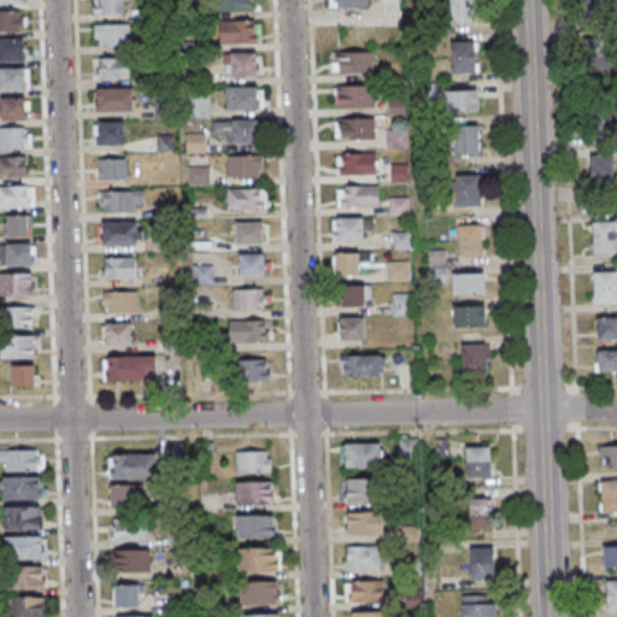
[(93,0),(94,13),(124,13),(124,0),(93,0)]
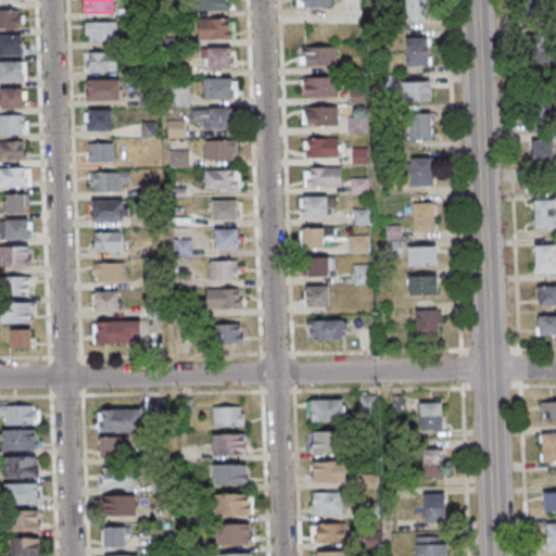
[(197,0),(198,11),(229,11),(229,0),(197,0)]
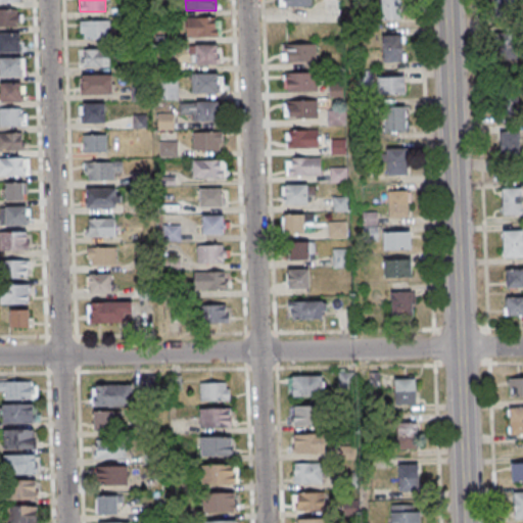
[(324,0),(324,21),(340,21),(339,0),(324,0)]
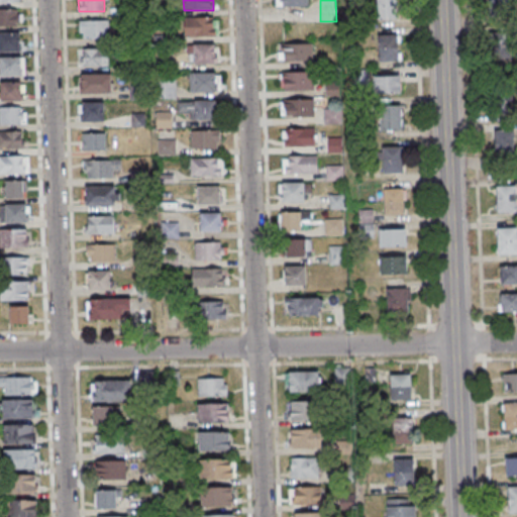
[(377,0),(377,19),(397,19),(396,0),(377,0)]
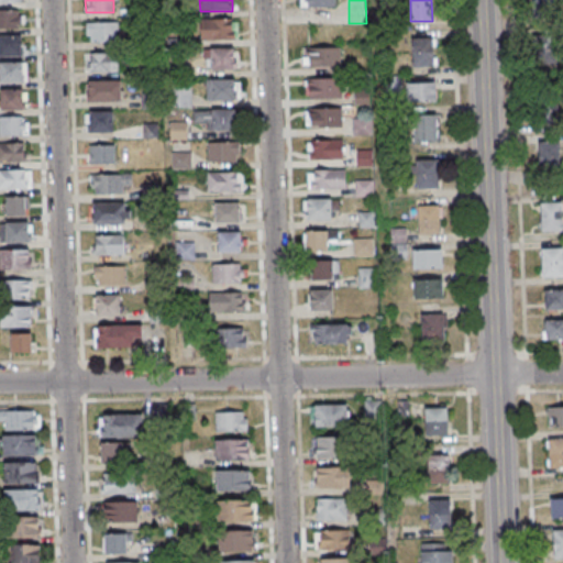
[(23,9),(0,9),(0,28),(23,28),(23,9)]
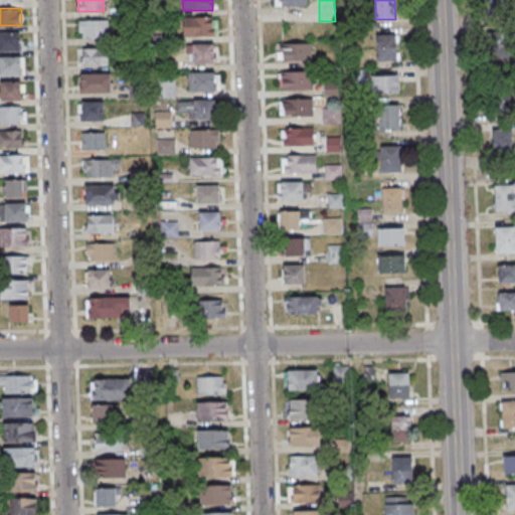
[(183,18),(183,37),(215,37),(215,18),(183,18)]
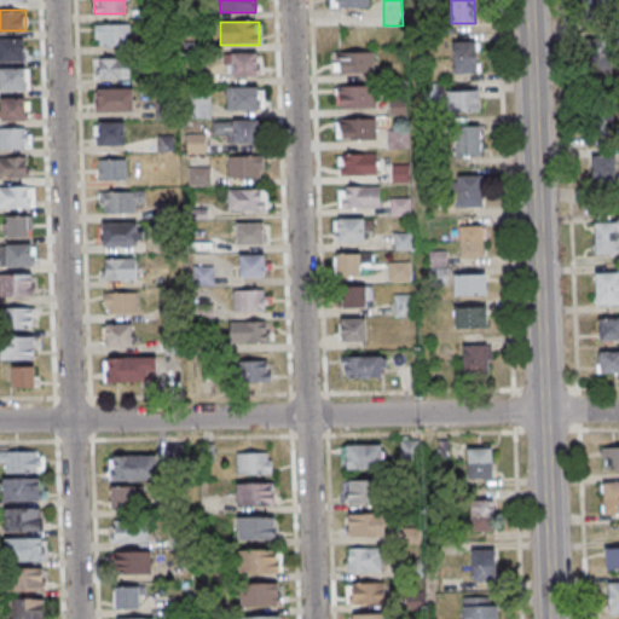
[(94,24),(94,46),(134,46),(134,24),(94,24)]
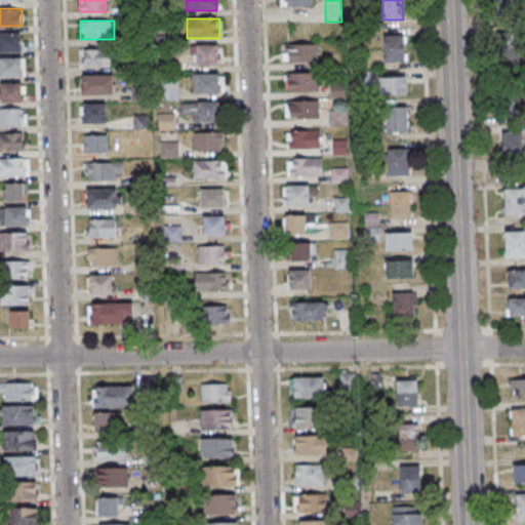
[(0,51),(21,52),(21,32),(0,32),(0,51)]
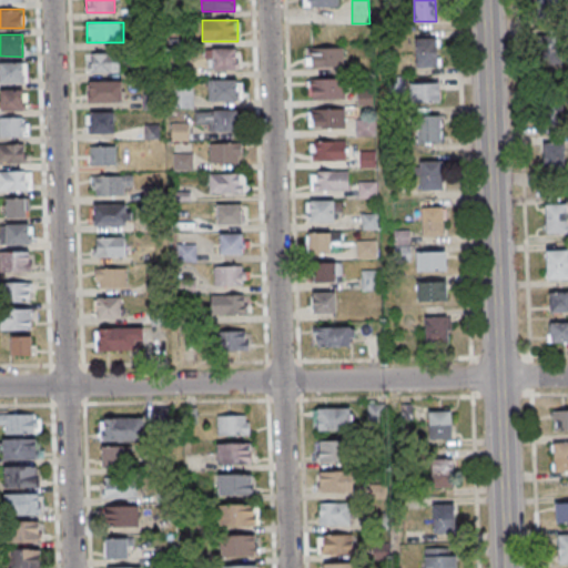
[(567,77),(567,34),(538,34),(538,77),(567,77)]
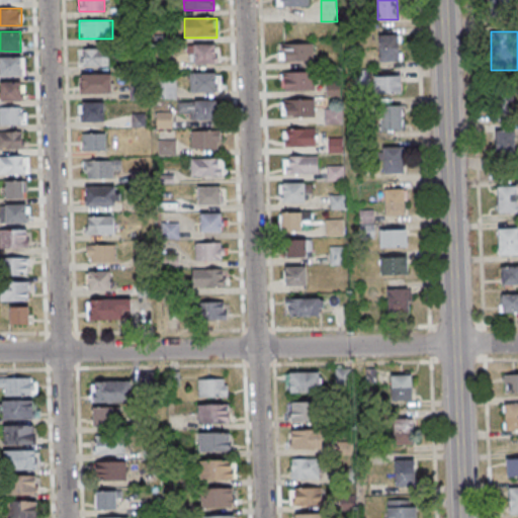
[(399,33),(379,33),(379,62),(399,62),(399,33)]
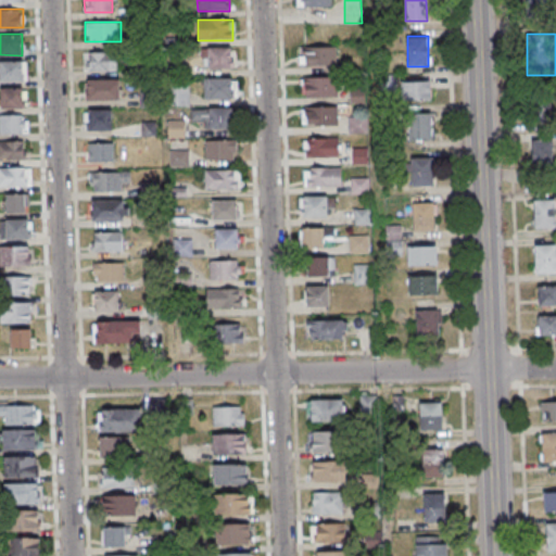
[(336,65),(336,47),(300,47),(300,65),(336,65)]
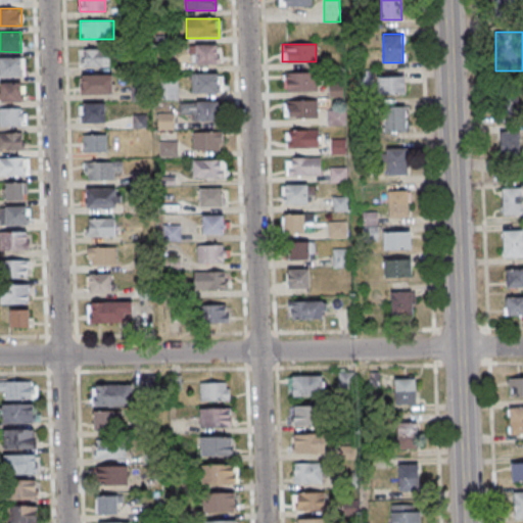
[(219,46),(192,46),(192,65),(219,65),(219,46)]
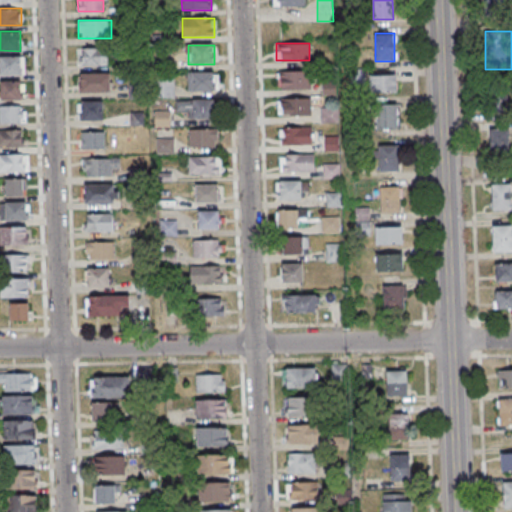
[(109,65),(109,47),(81,47),(81,65),(109,65)]
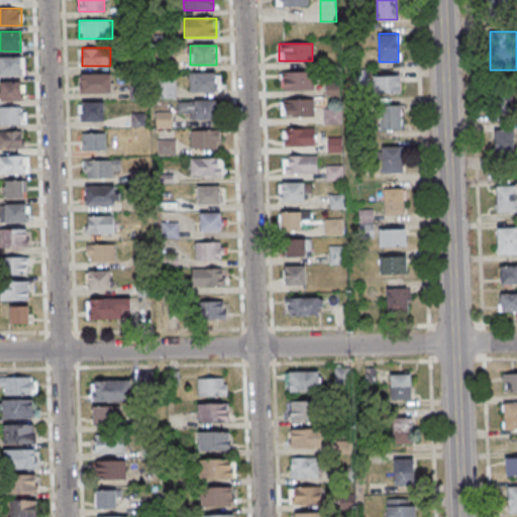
[(24,57),(0,56),(0,75),(24,75),(24,57)]
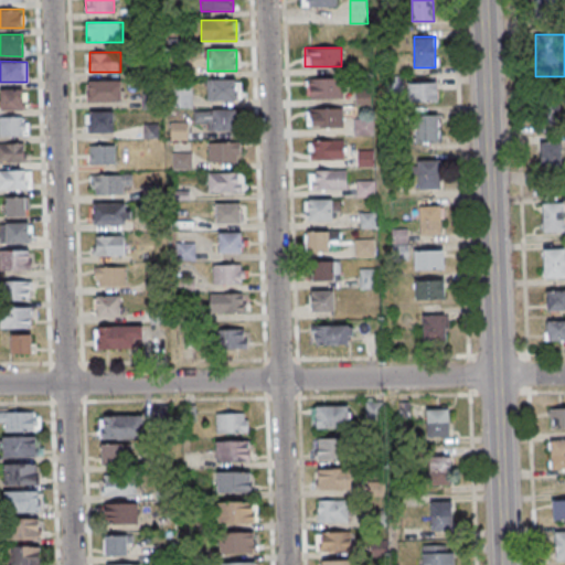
[(343,98),(343,78),(309,78),(309,98),(343,98)]
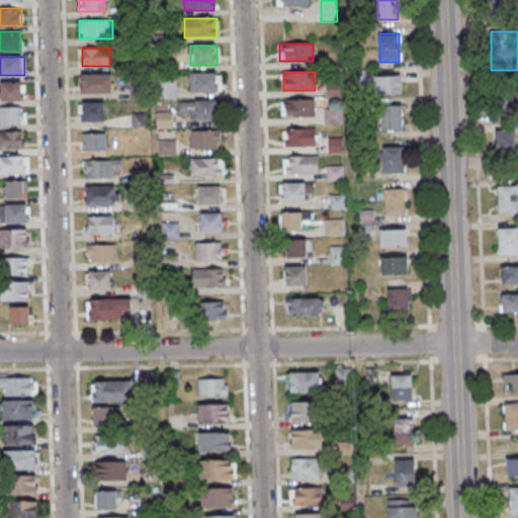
[(111,74),(80,74),(80,93),(111,93),(111,74)]
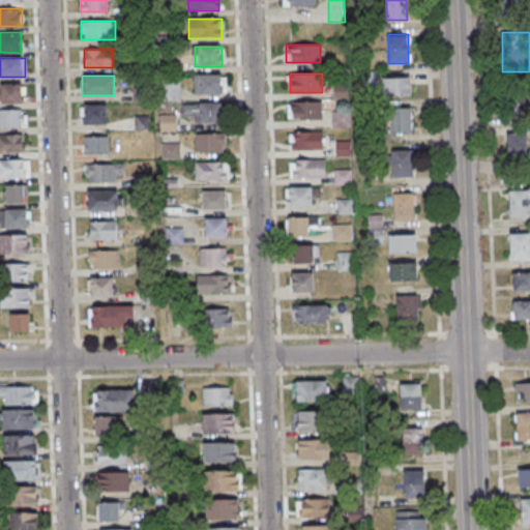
[(224,76),(195,76),(195,94),(224,94),(224,76)]
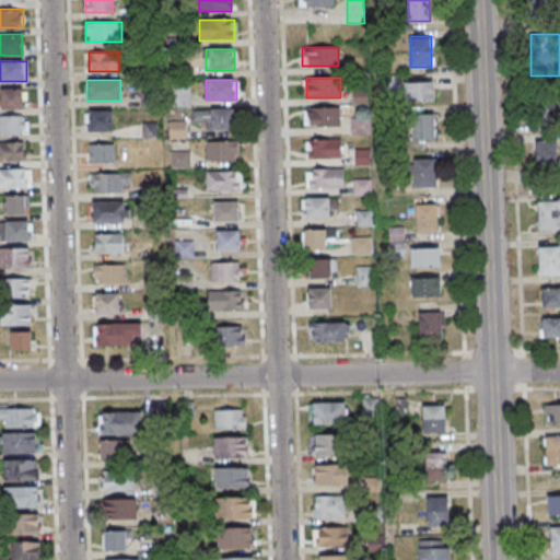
[(434,81),(407,81),(407,101),(434,101),(434,81)]
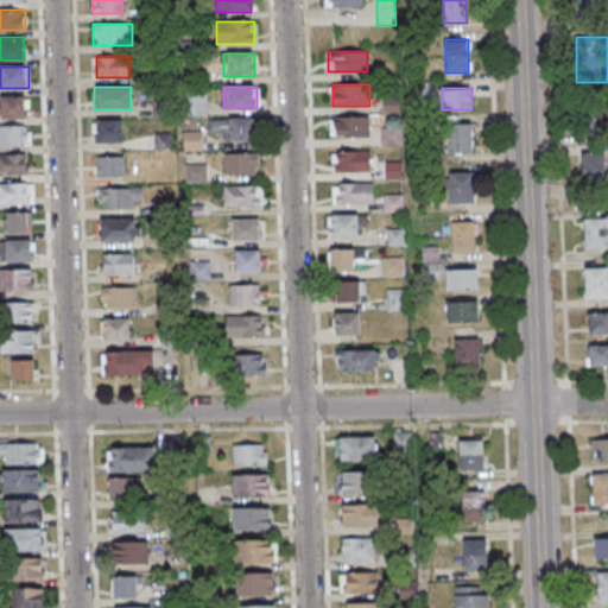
[(206,93),(188,93),(188,116),(206,116),(206,93)]
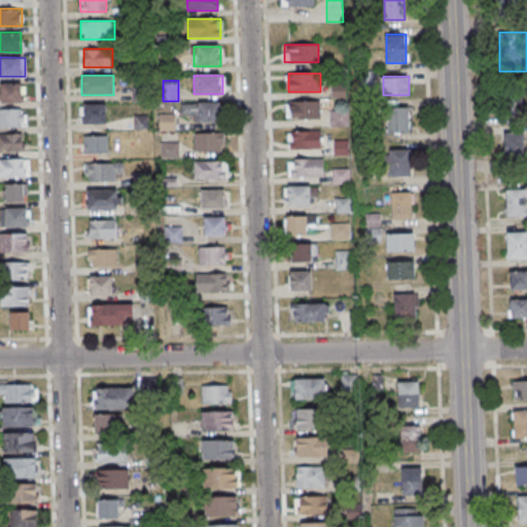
[(1,102),(25,102),(25,83),(1,83),(1,102)]
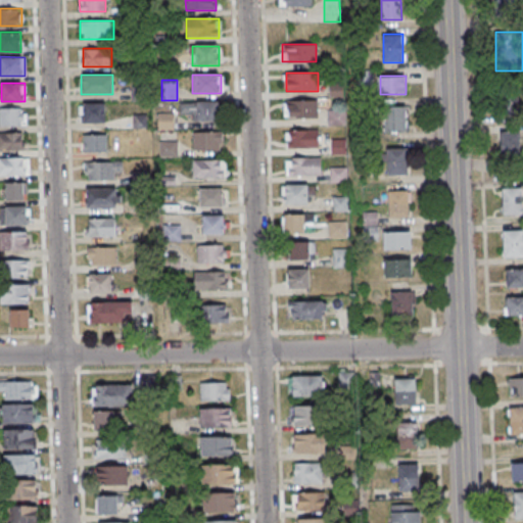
[(521,86),(495,86),(495,116),(521,116),(521,86)]
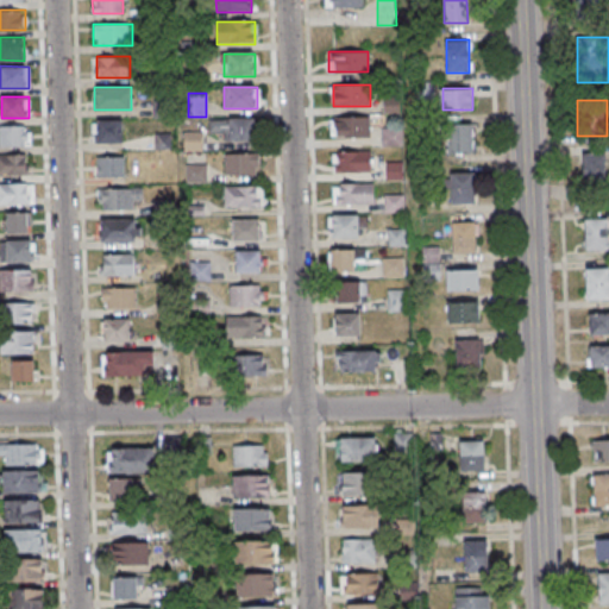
[(370,117),(332,117),(332,138),(370,138),(370,117)]
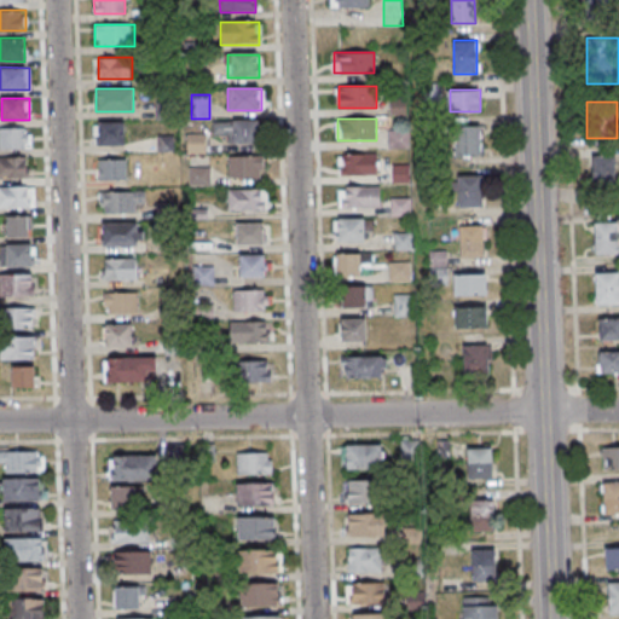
[(125,122),(94,122),(94,145),(125,145),(125,122)]
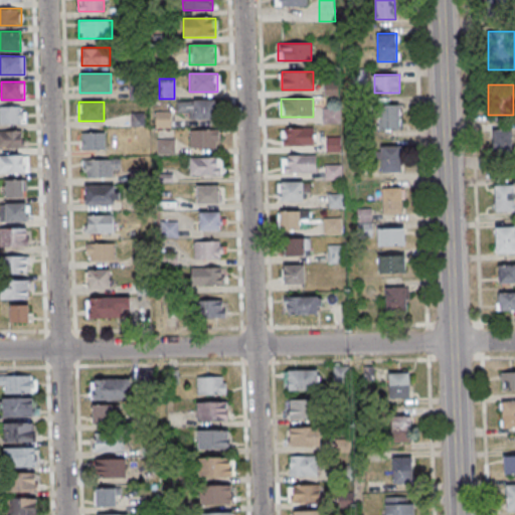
[(186,114),(186,121),(216,121),(216,102),(178,102),(178,114),(186,114)]
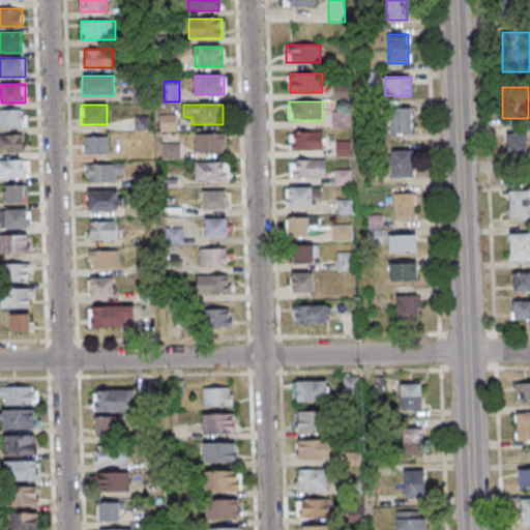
[(389,134),(412,134),(412,108),(389,108),(389,134)]
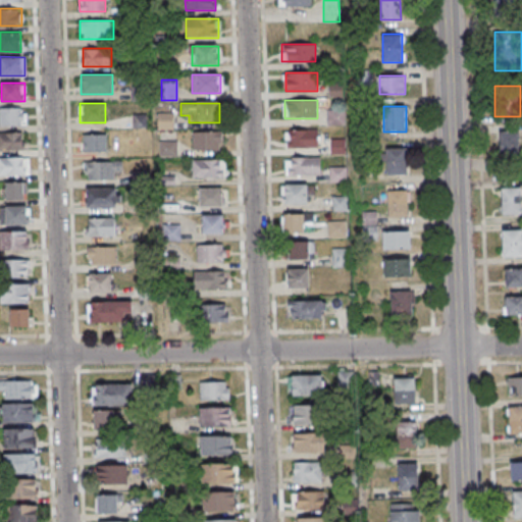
[(0,125),(27,126),(27,108),(0,107),(0,125)]
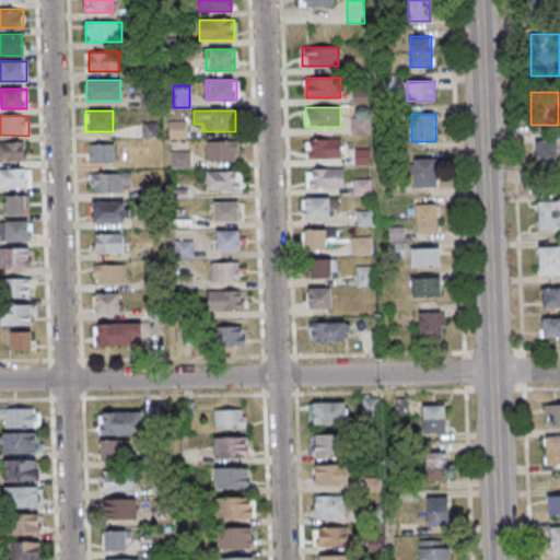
[(170,138),(187,138),(187,123),(170,123),(170,138)]
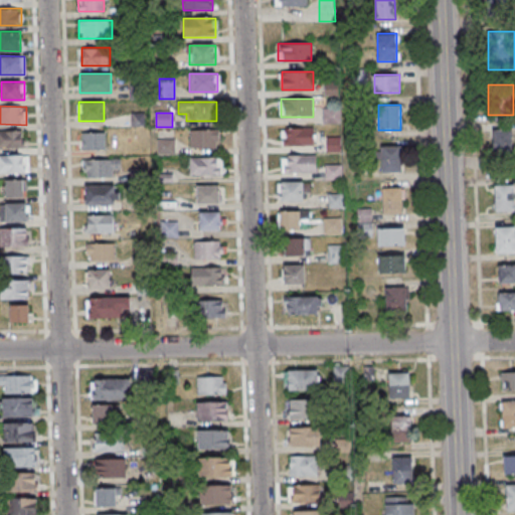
[(314,128),(284,128),(284,147),(314,147),(314,128)]
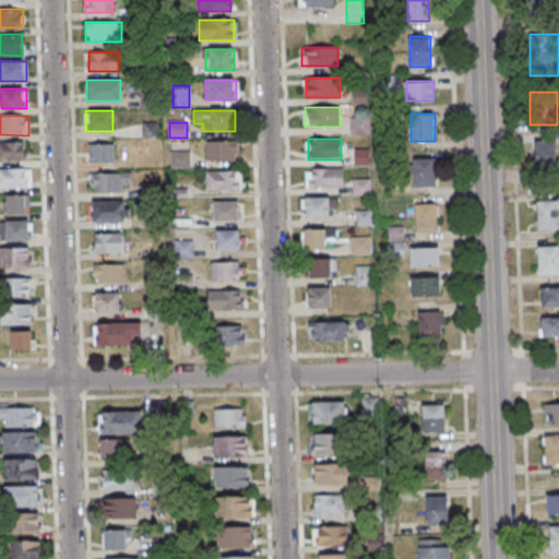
[(535,164),(556,164),(556,139),(535,139),(535,164)]
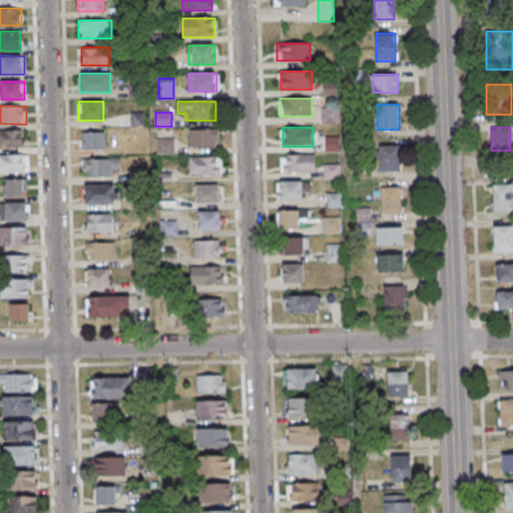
[(0,148),(24,148),(24,131),(0,130),(0,148)]
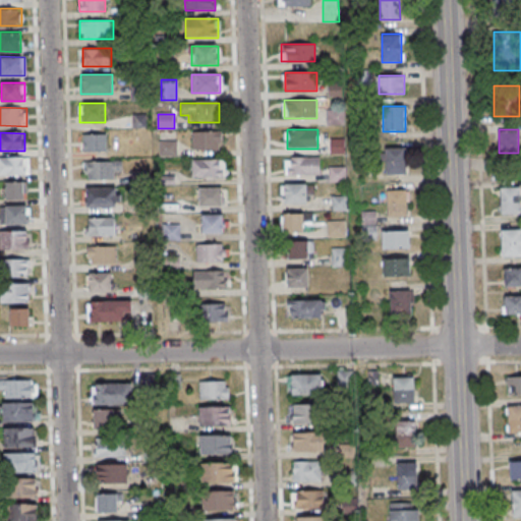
[(192,132),(192,151),(222,151),(222,132),(192,132)]
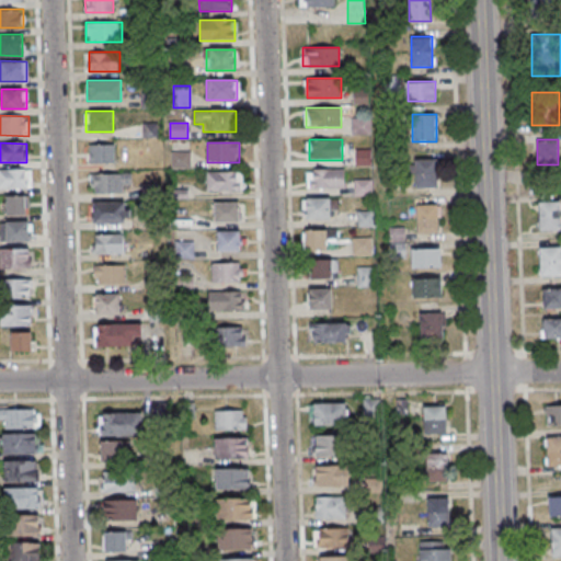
[(115,145),(89,145),(89,163),(115,163),(115,145)]
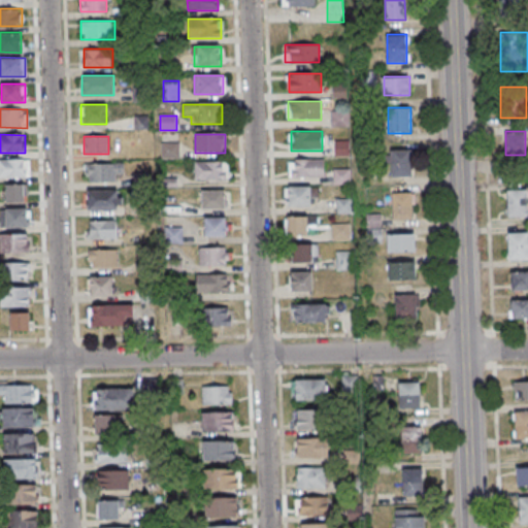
[(335,156),(349,156),(349,142),(335,142),(335,156)]
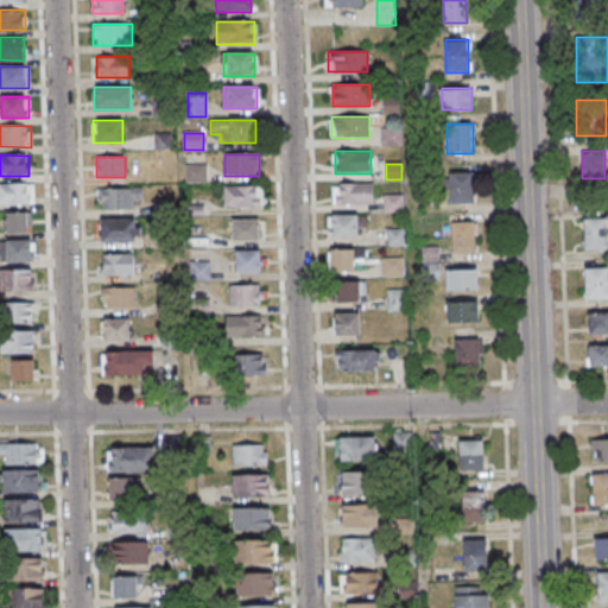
[(187,183),(204,183),(204,166),(187,166),(187,183)]
